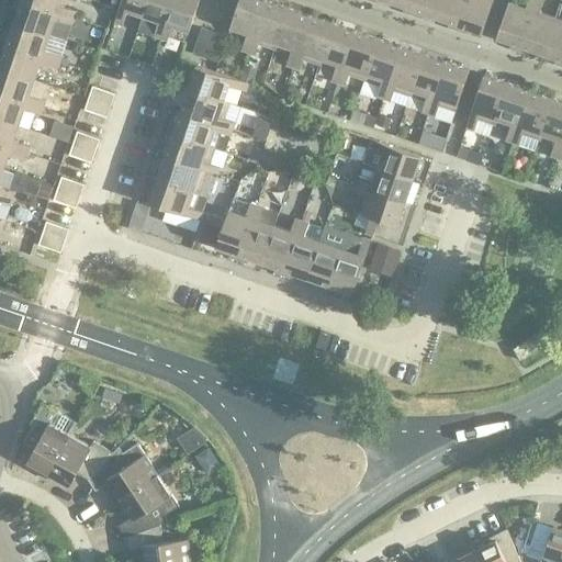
[(75,18),(24,0),(15,0),(13,7),(20,9),(15,22),(60,37),(66,22),(72,24),(75,18)]
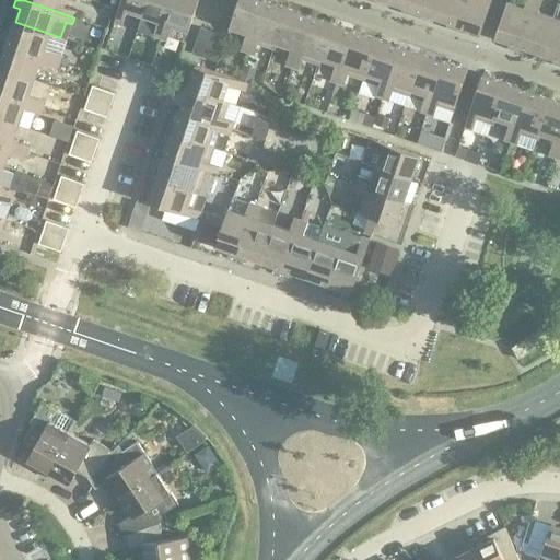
[(61,0),(24,0),(74,18),(77,11),(60,6),(61,0)]
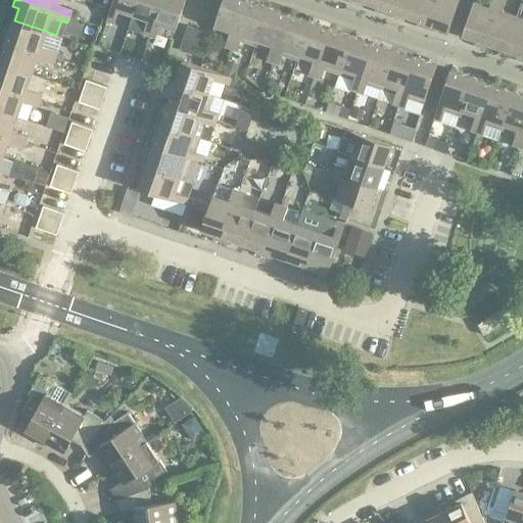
[(119,10),(134,14),(138,0),(113,0),(107,20),(114,24),(119,10)]
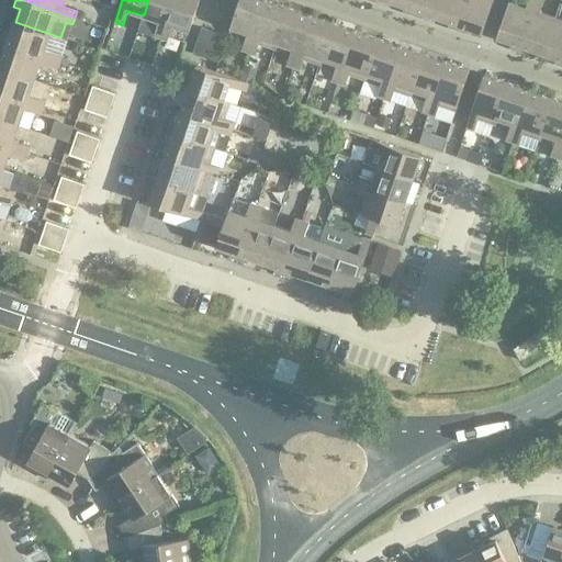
[(173,0),(148,0),(144,15),(139,29),(155,34),(155,36),(161,38),(173,0)]
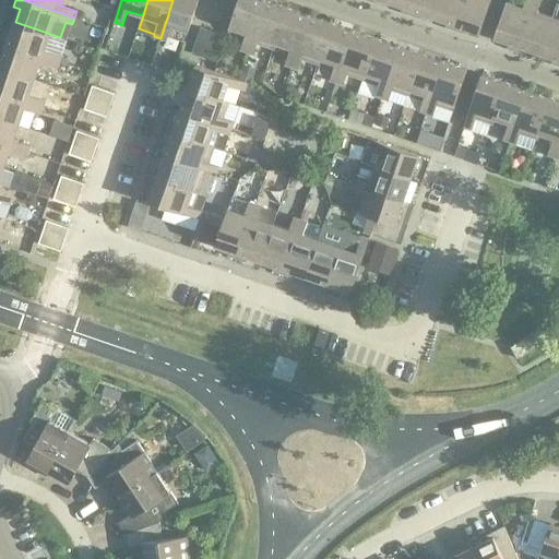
[(198,0),(173,0),(161,38),(167,40),(171,25),(188,31),(198,0)]
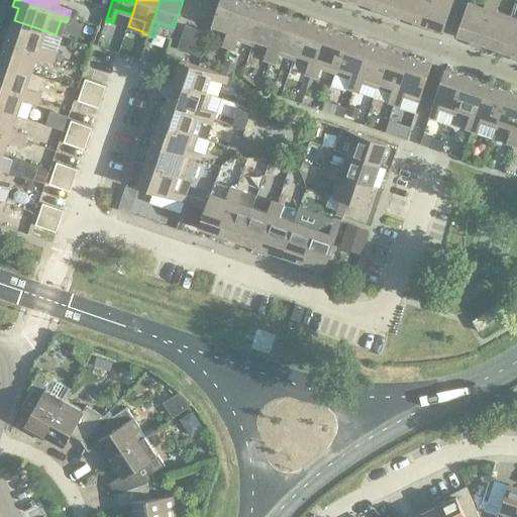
[(244,0),(220,0),(210,30),(225,35),(222,45),(228,47),(244,0)]
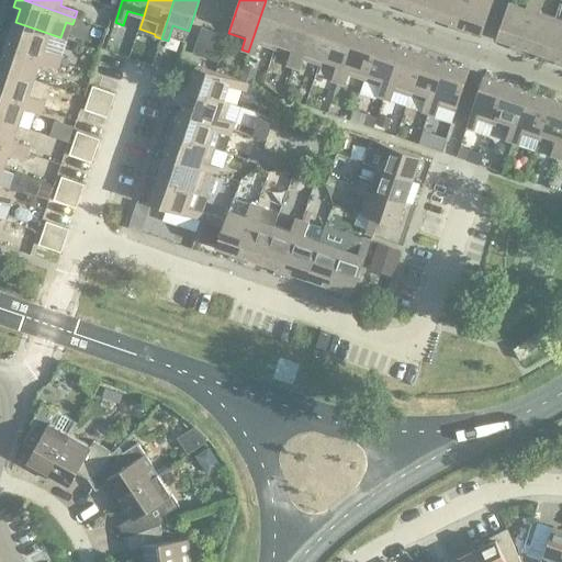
[(289,7),(267,0),(266,0),(248,52),(255,54),(259,43),(274,48),(289,7)]
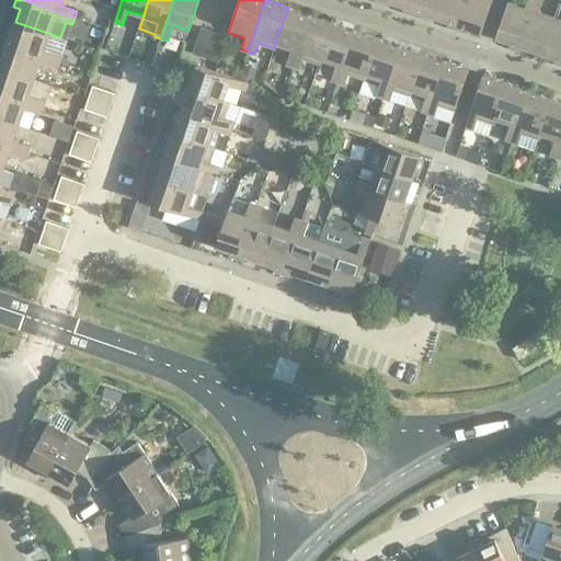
[(390,0),(404,4),(402,11),(411,14),(415,0),(390,0)]
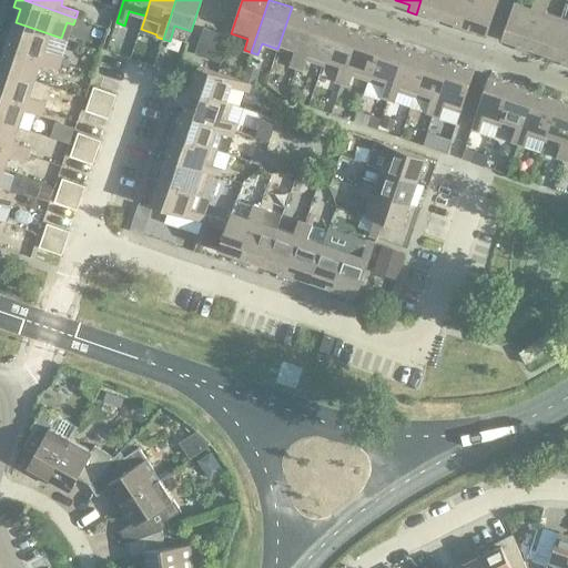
[(421,0),(416,14),(426,18),(428,11),(442,16),(446,0),(421,0)]
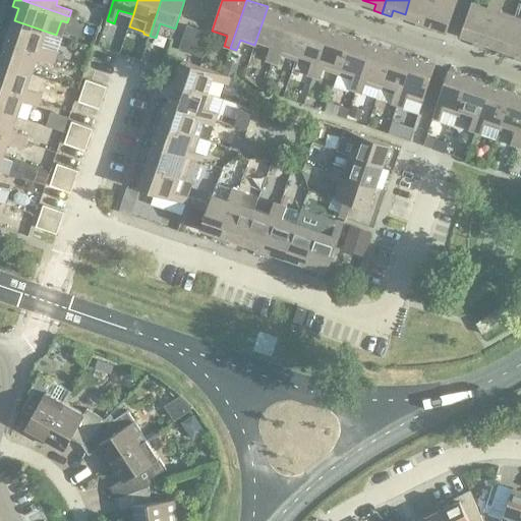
[(409,0),(405,14),(417,18),(415,24),(423,27),(432,0),(409,0)]
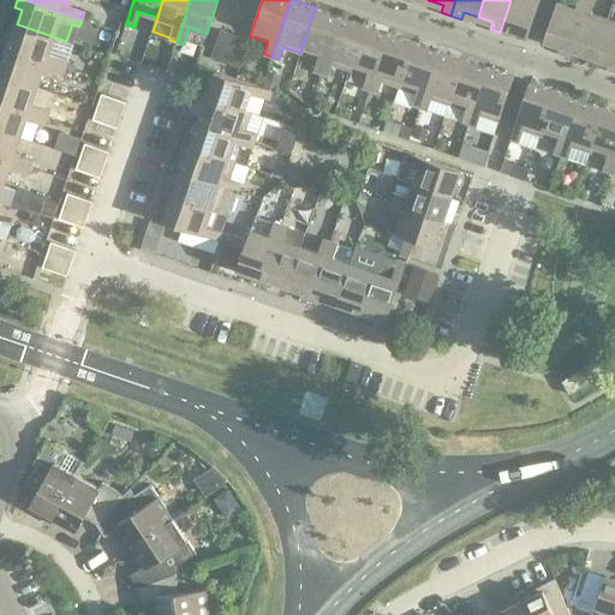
[(511,0),(500,33),(511,36),(513,29),(529,35),(539,0),(511,0)]
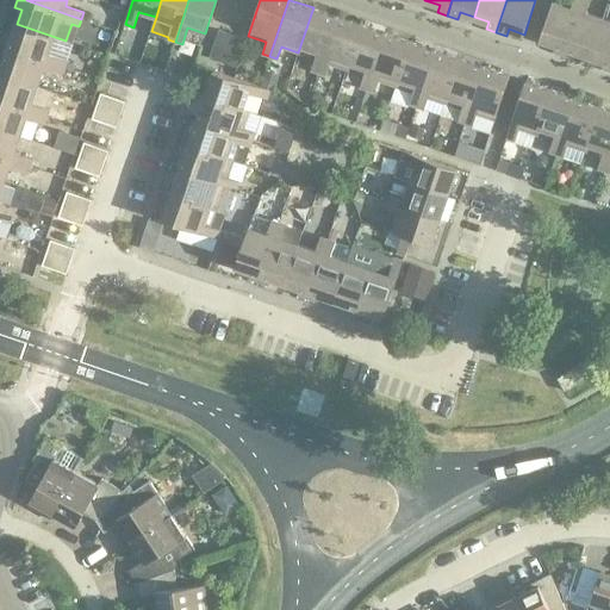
[(555,0),(553,0),(540,39),(555,44),(553,51),(564,55),(582,0),(572,0),(571,7),(554,2),(555,0)]
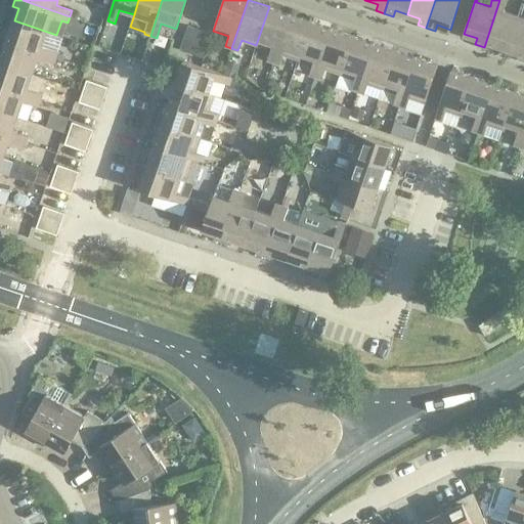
[(507,0),(499,0),(484,47),(492,50),(494,44),(507,48),(518,15),(504,10),(507,0)]
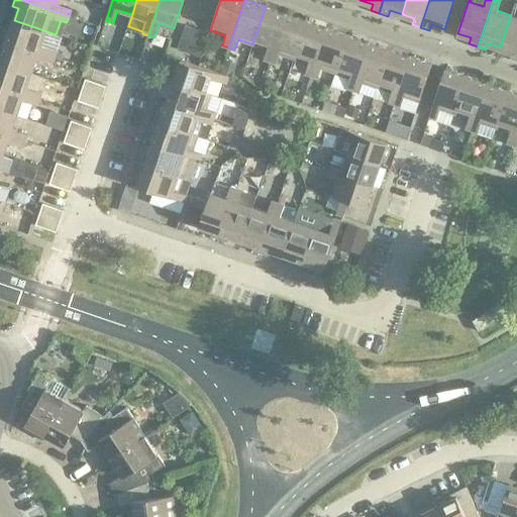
[(286,13),(266,6),(252,44),(267,49),(263,60),(270,62),(286,13)]
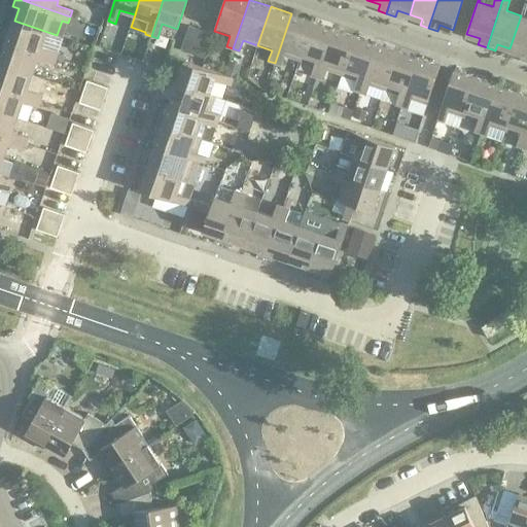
[(313,21),(291,13),(275,63),(281,65),(284,55),(300,60),(313,21)]
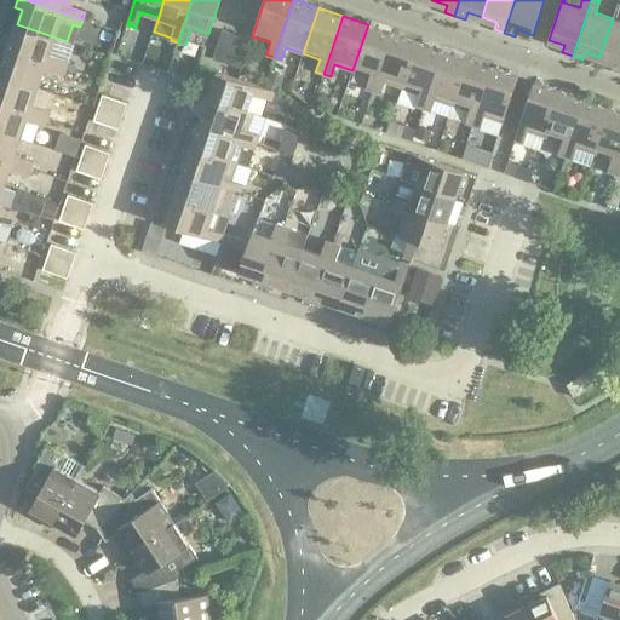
[(619,21),(613,18),(600,57),(614,62),(610,69),(619,72),(619,21)]
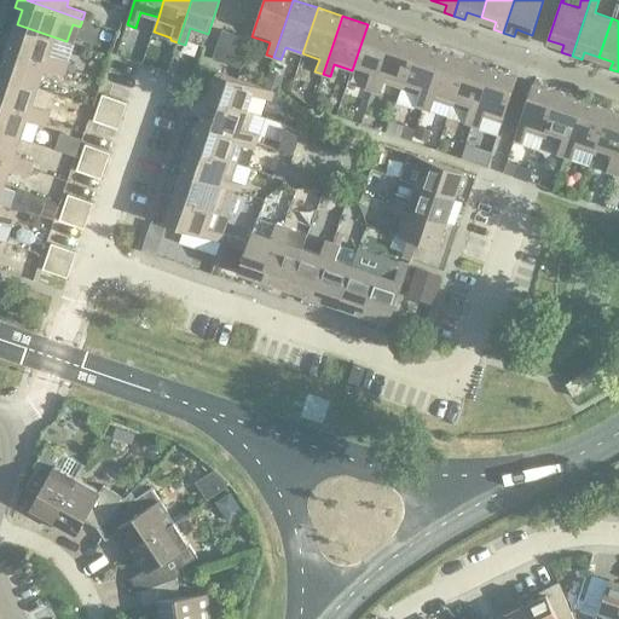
[(67,41),(17,24),(12,38),(5,36),(1,46),(65,69),(68,62),(61,59),(67,41)]
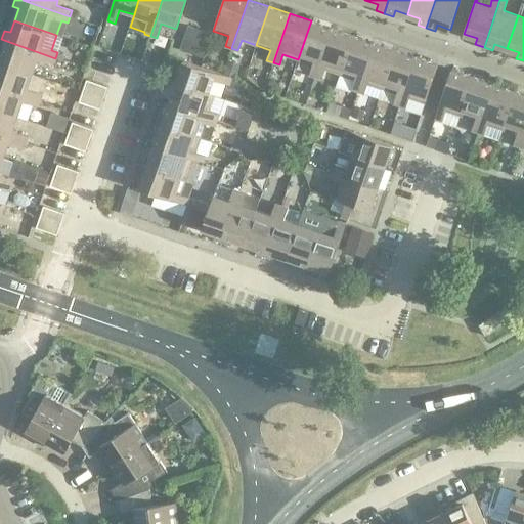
[(332,28),(311,20),(298,59),(312,64),(308,75),(315,77),(332,28)]
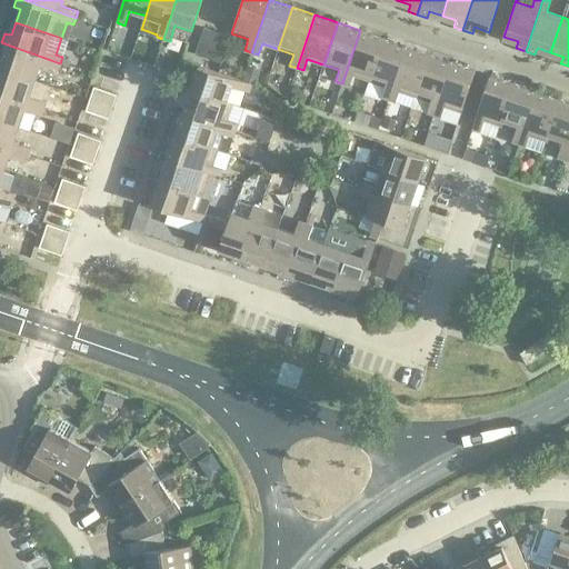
[(205,27),(200,40),(226,49),(230,36),(205,27)]
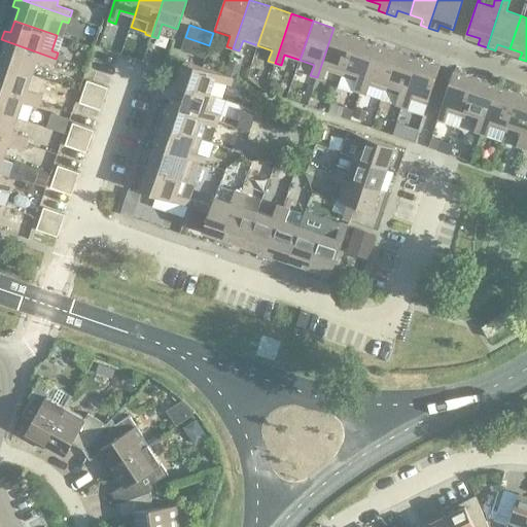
[(354,35),(334,28),(317,77),(323,79),(326,69),(342,74),(354,35)]
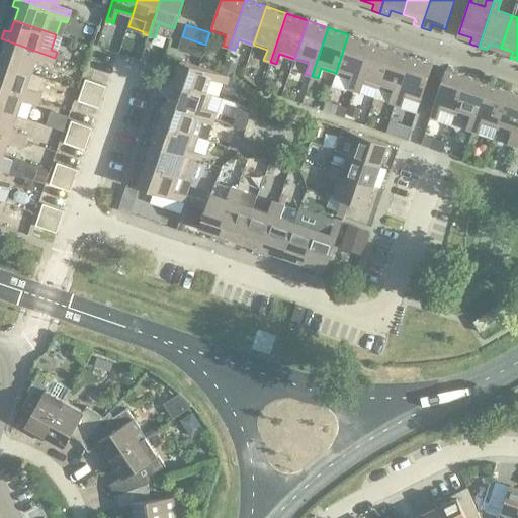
[(369,41),(348,34),(336,73),(332,83),(353,90),(369,41)]
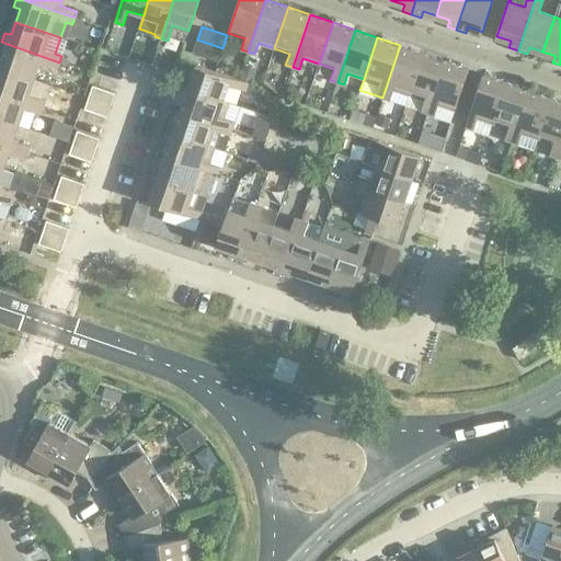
[(222,48),(197,39),(193,53),(218,61),(222,48)]
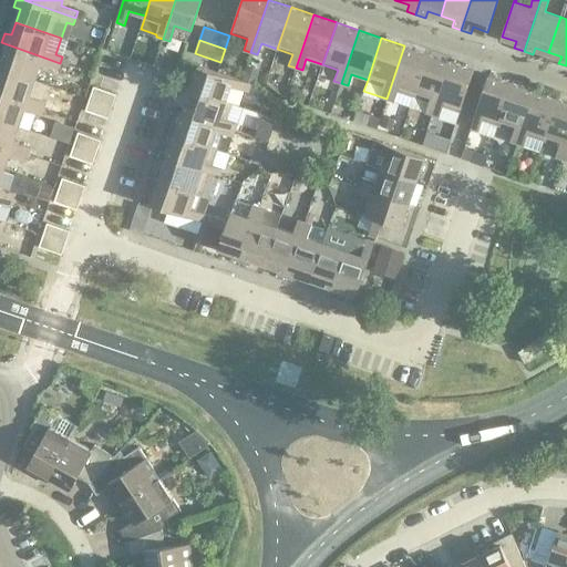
[(60,63),(1,42),(0,45),(0,53),(3,54),(0,65),(0,66),(35,80),(41,64),(58,70),(60,63)]
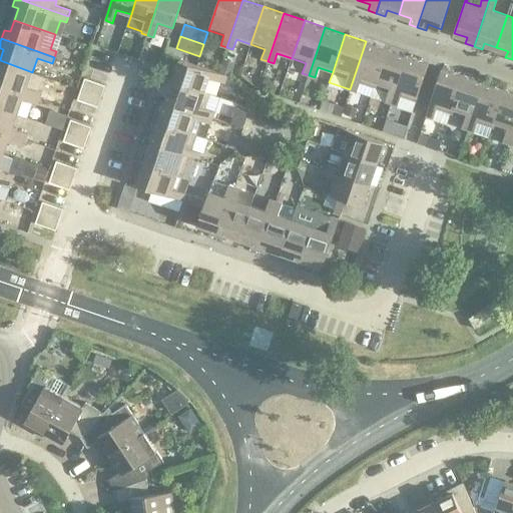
[(387,48),(366,41),(350,89),(356,91),(359,81),(374,86),(387,48)]
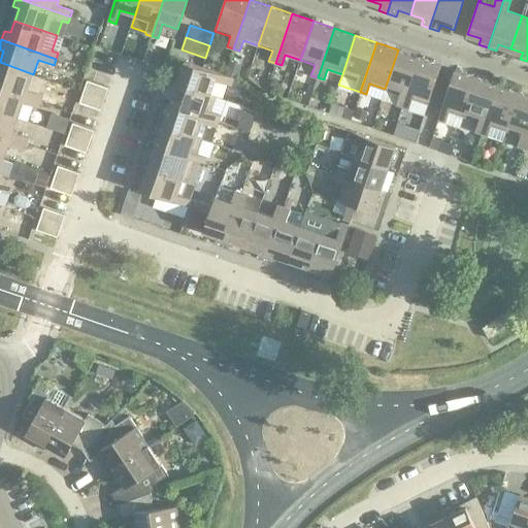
[(419,57),(398,50),(385,89),(399,94),(395,104),(402,106),(419,57)]
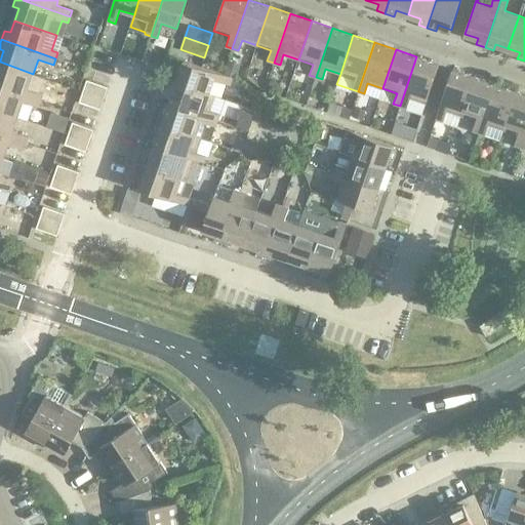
[(439,65),(416,56),(400,106),(406,108),(410,97),(425,103),(422,109),(423,109),(439,65)]
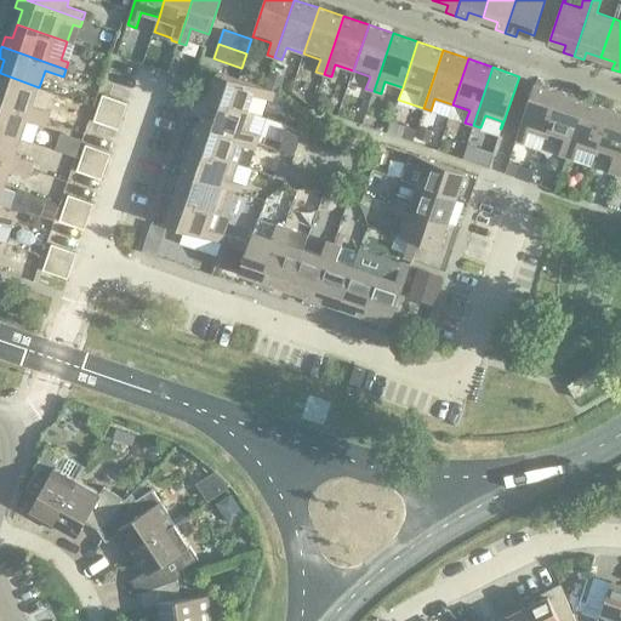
[(209,97),(255,113),(262,115),(268,96),(273,98),(275,91),(217,72),(209,97)]
